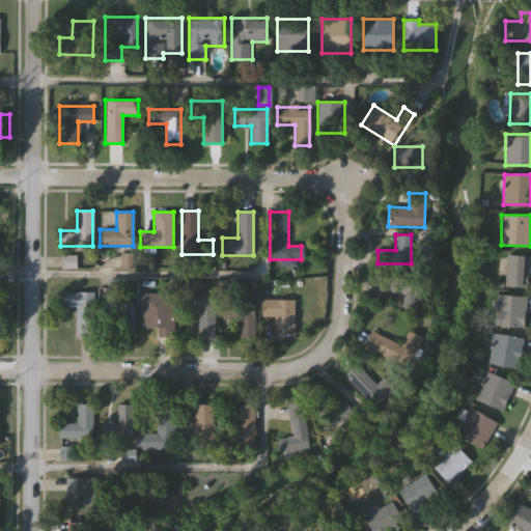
[(528,255),(528,287),(505,287),(505,255),(528,255)]
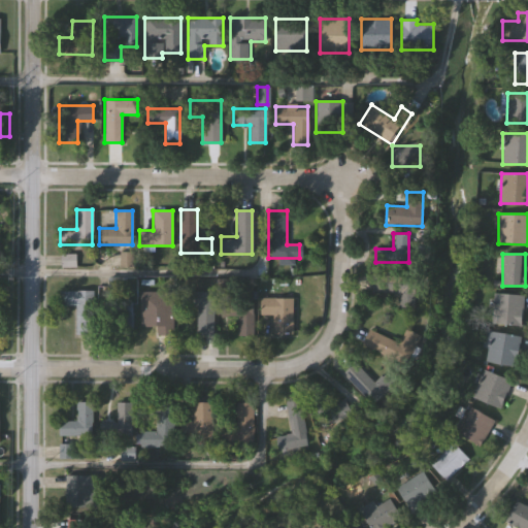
[(414,309),(397,309),(398,293),(371,292),(372,273),(415,274),(414,309)]
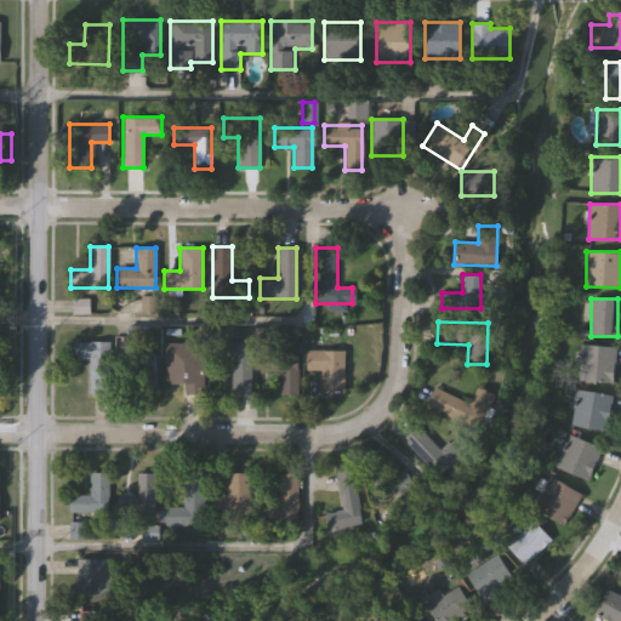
[(69,359),(69,342),(110,342),(110,394),(87,394),(87,359),(69,359)]
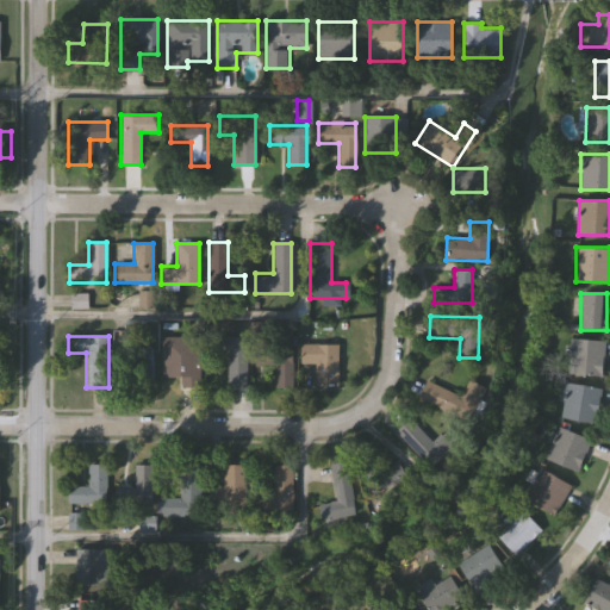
[(161,377),(161,337),(199,337),(199,387),(179,387),(179,377),(161,377)]
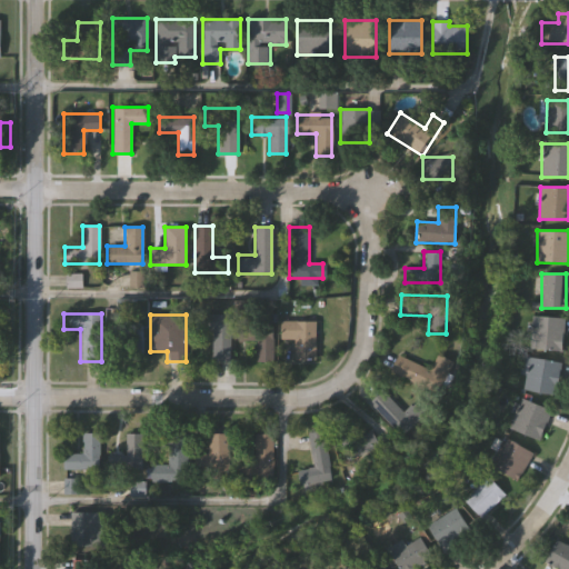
[(229,361),(208,361),(208,341),(196,341),(196,315),(229,315),(229,361)]
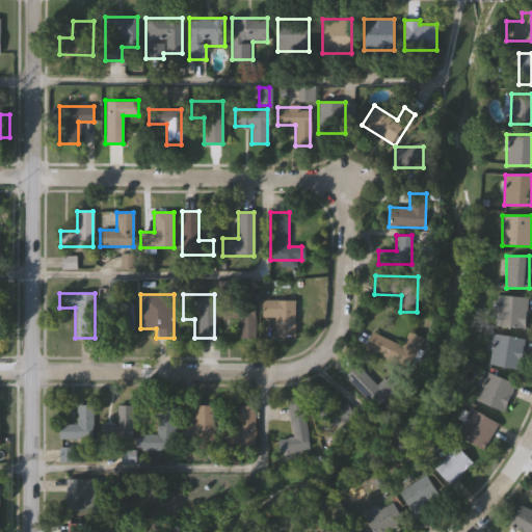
[(526,296),(525,327),(496,326),(497,295),(526,296)]
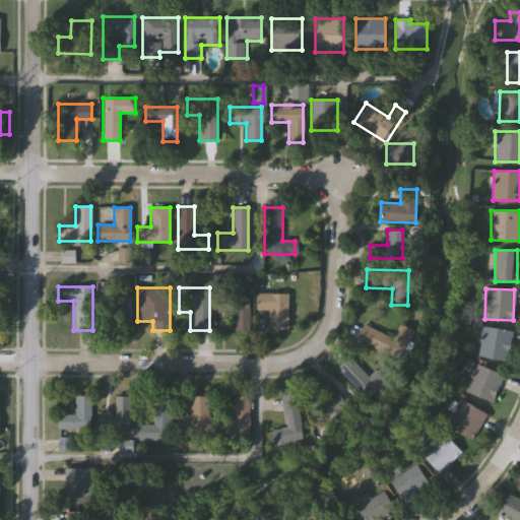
[(233,312),(222,312),(222,294),(248,294),(248,330),(233,330),(233,312)]
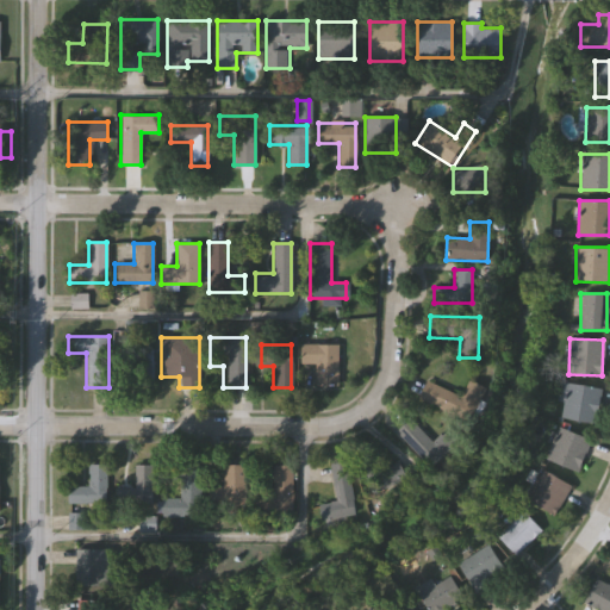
[(337,344),(337,386),(315,386),(315,362),(299,362),(299,344),(337,344)]
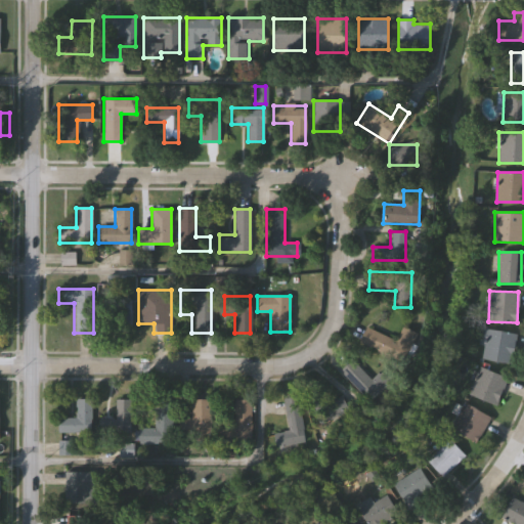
[(130,332),(106,332),(106,297),(130,297),(130,332)]
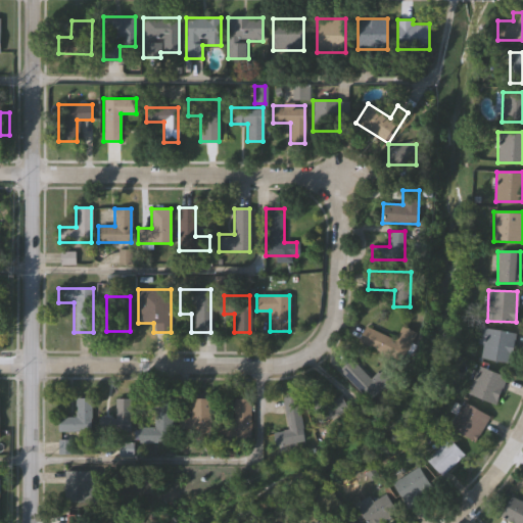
[(365,326),(394,340),(400,326),(414,332),(400,362),(358,342),(365,326)]
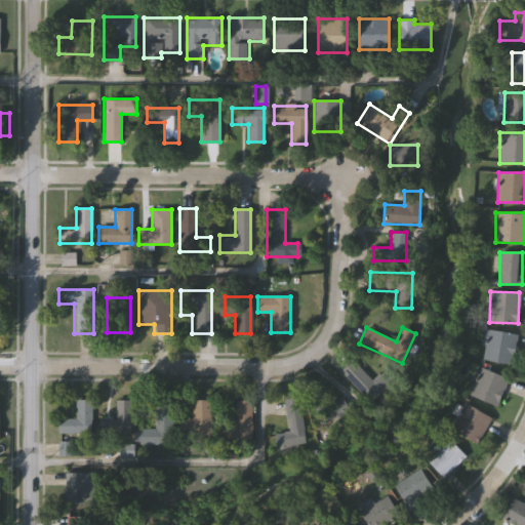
[(517,334),(513,364),(483,360),(488,329),(517,334)]
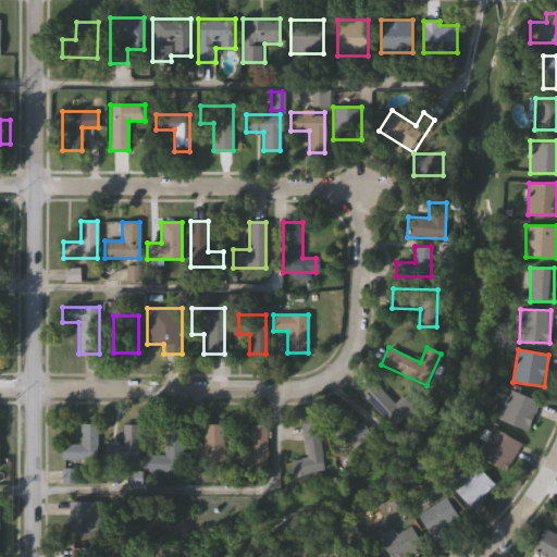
[(407,392),(417,403),(390,429),(358,396),(372,382),(394,404),(407,392)]
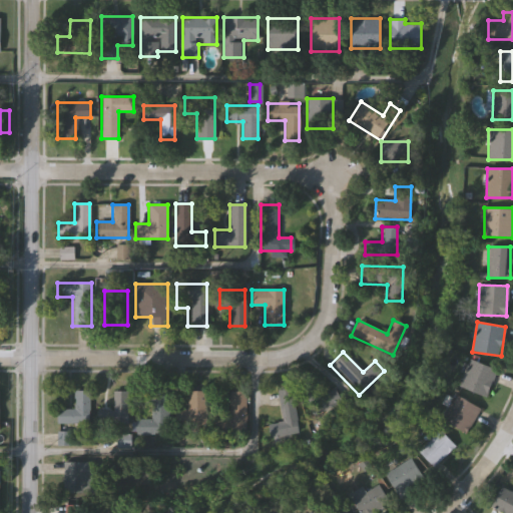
[(485,397),(459,386),(470,359),(496,370),(485,397)]
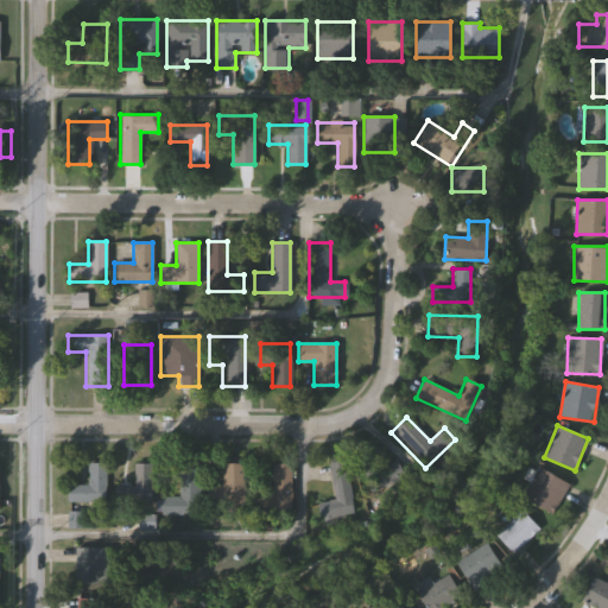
[(372,494),(350,457),(369,447),(381,467),(394,460),(404,476),(372,494)]
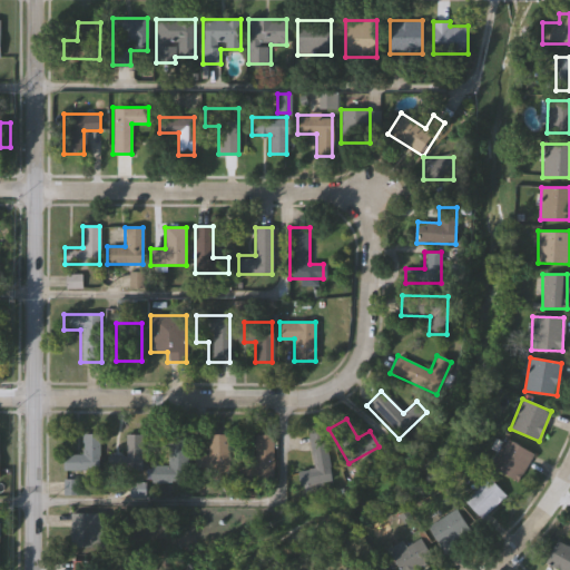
[(324,431),(332,481),(300,487),(297,469),(312,467),(307,433),(324,431)]
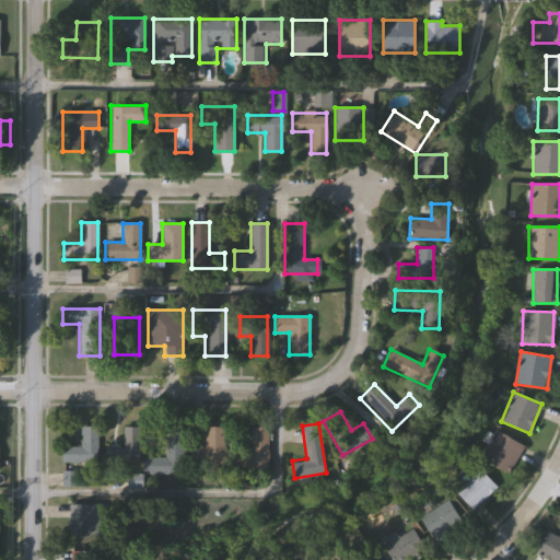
[(61,462),(61,446),(81,446),(81,426),(96,426),(96,462),(61,462)]
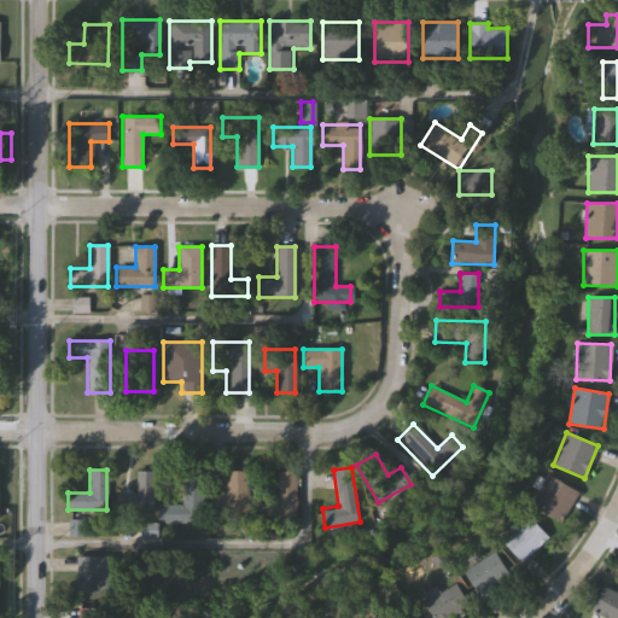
[(116,494),(136,494),(136,470),(153,470),(153,512),(116,512),(116,494)]
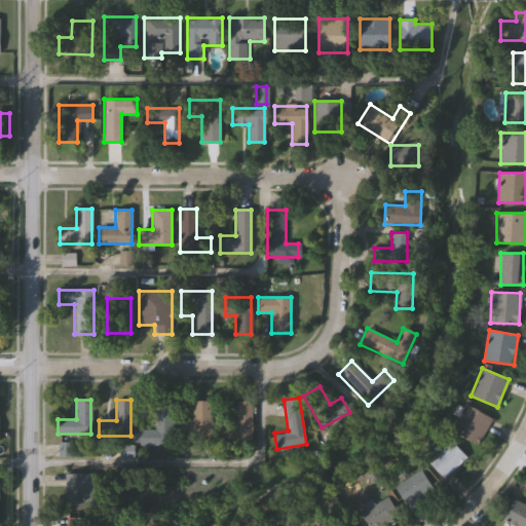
[(172,445),(139,445),(139,429),(155,429),(155,401),(172,401),(172,445)]
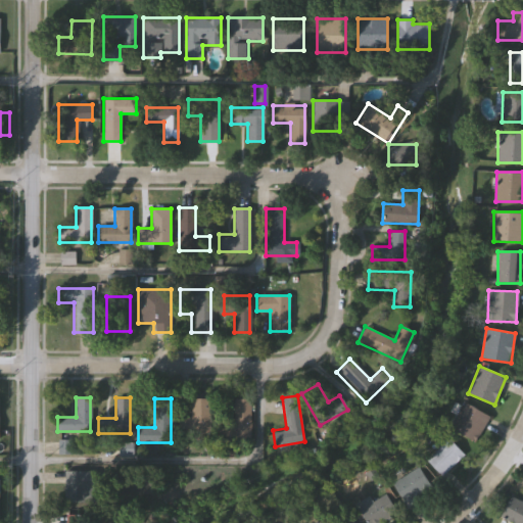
[(190,418),(190,398),(210,398),(210,434),(180,434),(180,418),(190,418)]
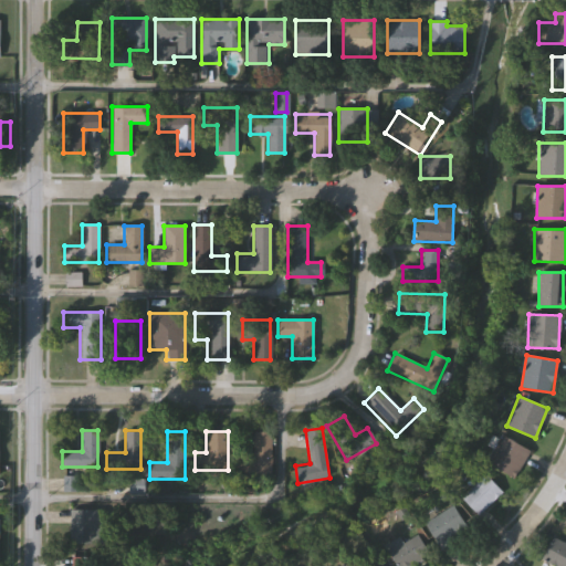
[(252,479),(252,431),(271,431),(271,479),(252,479)]
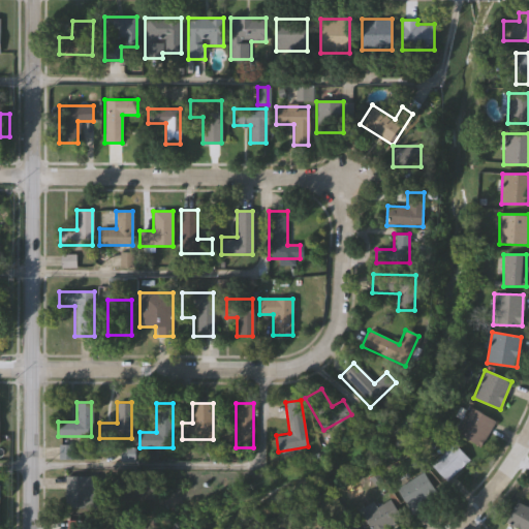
[(495,421),(480,446),(455,433),(469,406),(495,421)]
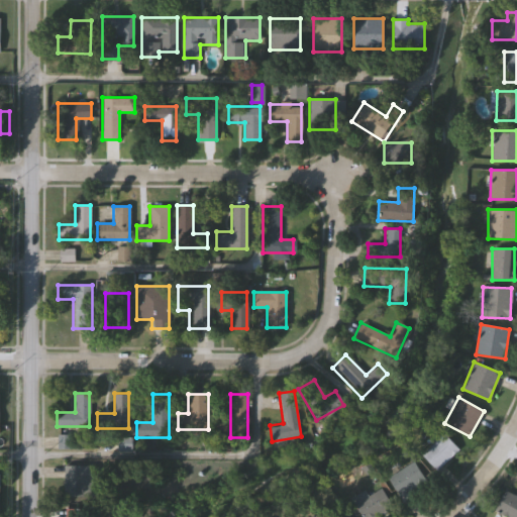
[(458,449),(436,472),(420,455),(442,433),(458,449)]
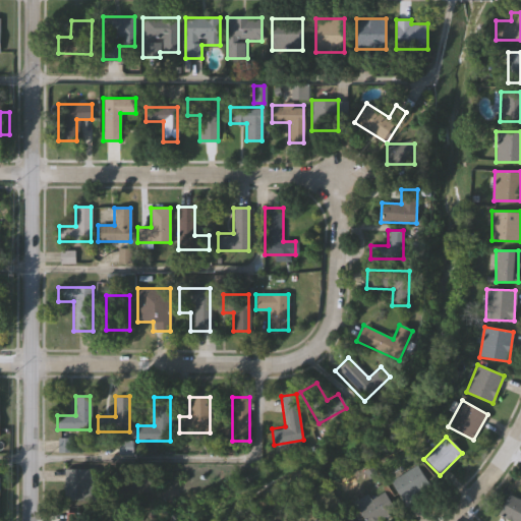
[(57,453),(57,438),(70,438),(70,453),(57,453)]
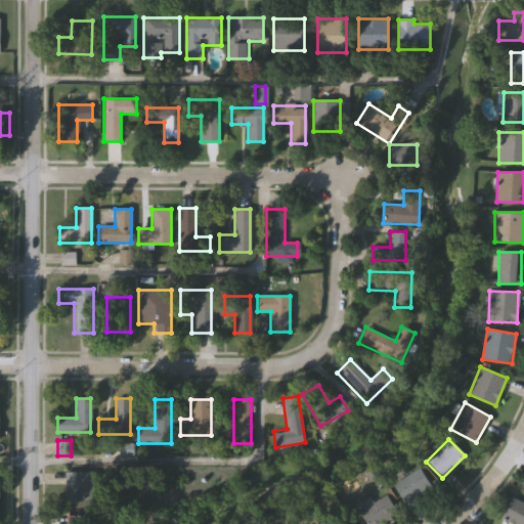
[(419,496),(420,500),(407,508),(393,483),(420,467),(432,488),(419,496)]
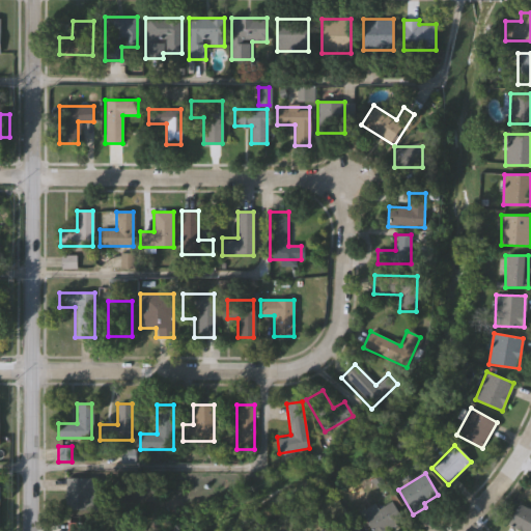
[(64,478),(96,478),(96,494),(86,494),(86,510),(64,510),(64,478)]
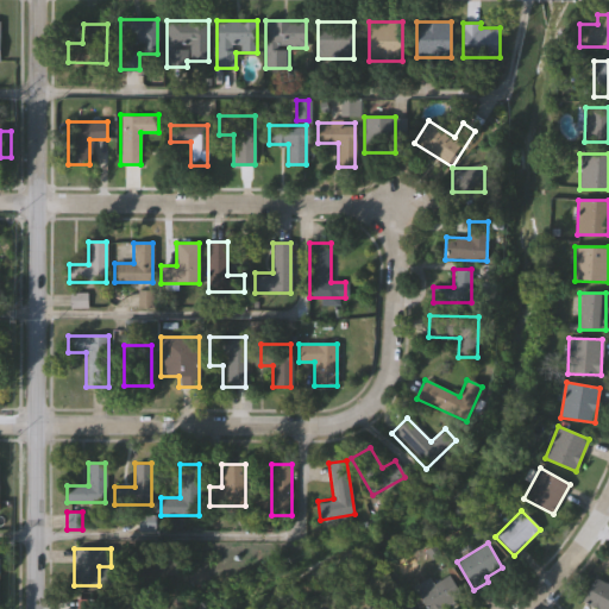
[(426,608),(418,588),(450,575),(462,601),(441,608),(426,608)]
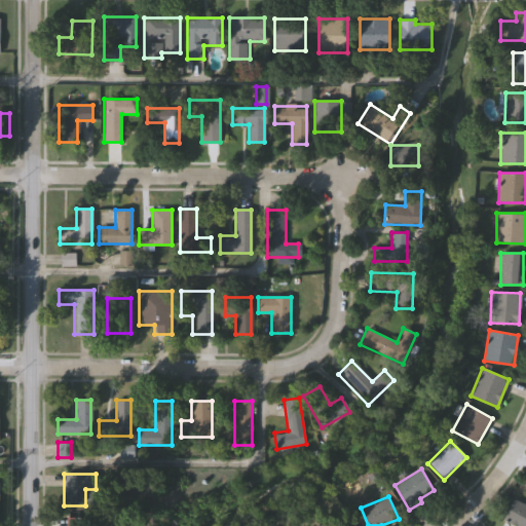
[(65,525),(65,517),(88,517),(88,525),(65,525)]
